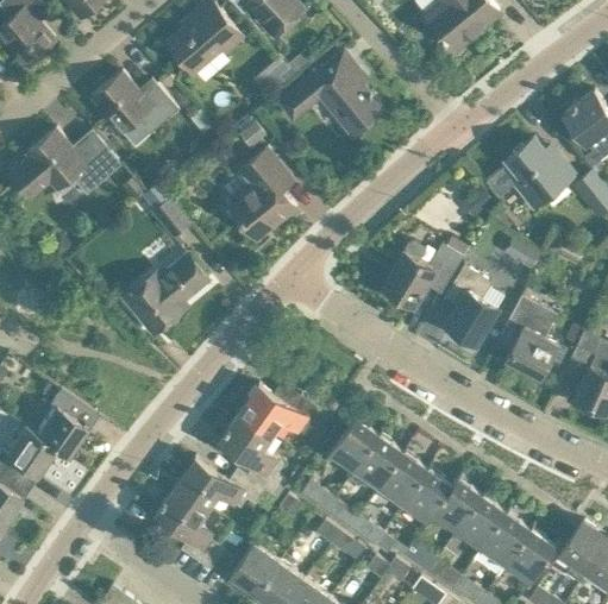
[(0,35),(11,49),(26,67),(56,42),(36,17),(46,7),(39,0),(2,0),(0,2),(0,6),(10,18),(0,25),(0,35)]
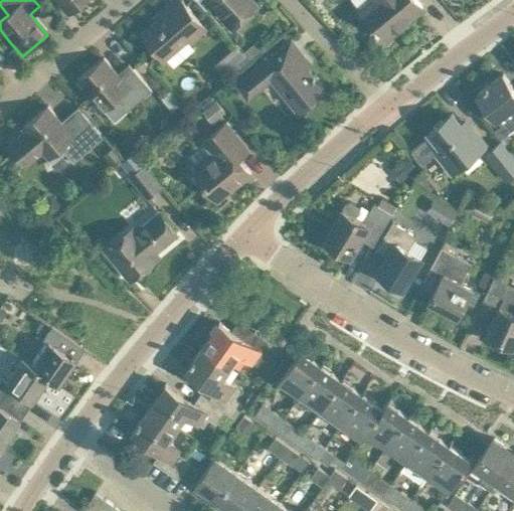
[(54,0),(55,1),(69,16),(88,0),(54,0)]
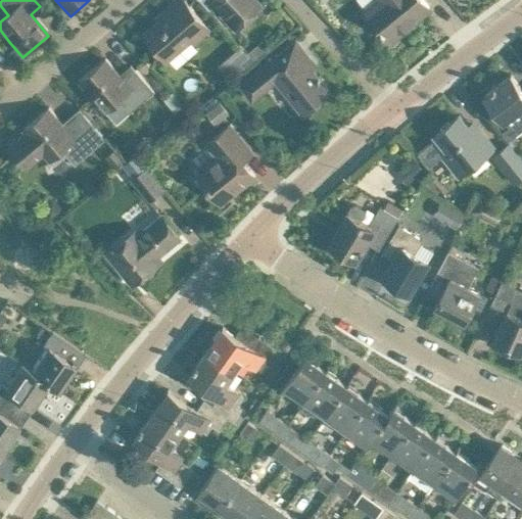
[(208,31),(194,14),(182,0),(180,0),(156,19),(159,24),(144,37),(165,62),(189,42),(192,45),(208,31)]
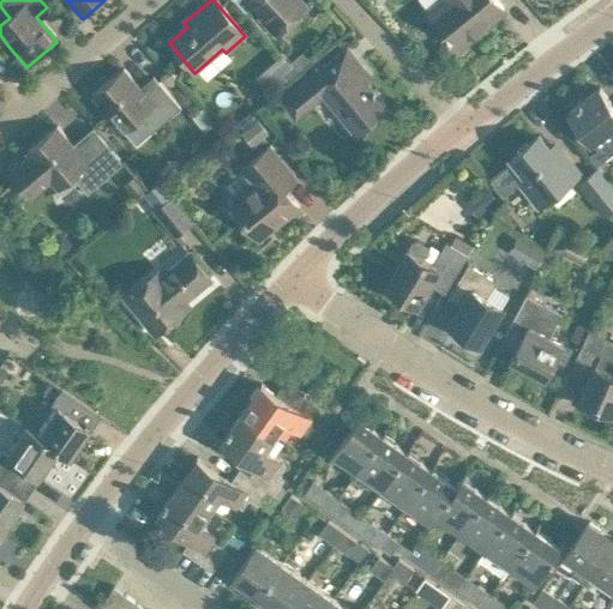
[(280,32),(288,25),(306,8),(298,0),(232,0),(245,13),(253,6),(280,32)]
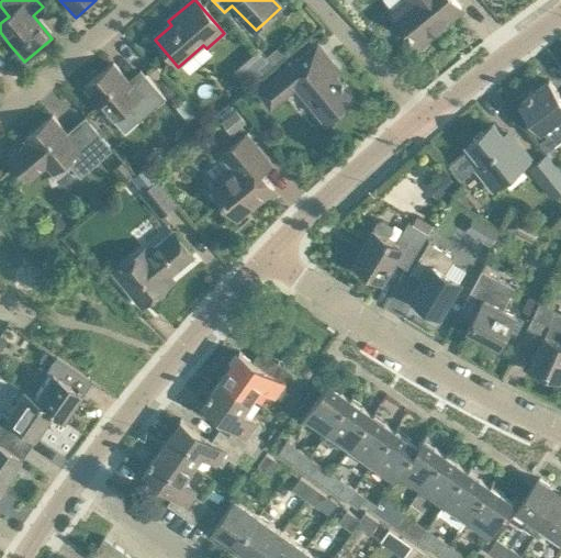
[(406,0),(407,1),(393,13),(408,33),(407,33),(412,37),(413,37),(419,46),(461,12),(450,0),(406,0)]
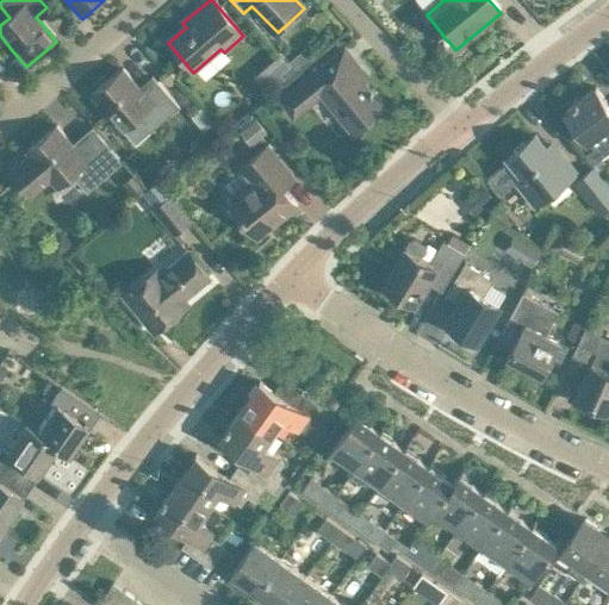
[(280,104),(293,119),(322,95),(354,135),(384,110),(372,97),(374,94),(372,92),(370,93),(355,75),(360,72),(343,51),(342,51),(342,52),(280,104)]
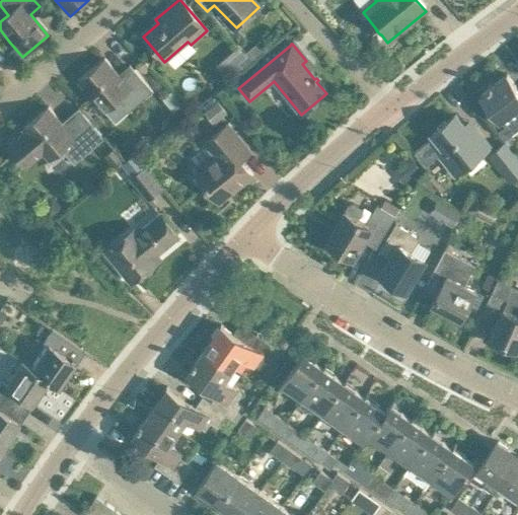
[(239,47),(228,56),(236,65),(237,63),(247,56),(244,53),(239,47)]
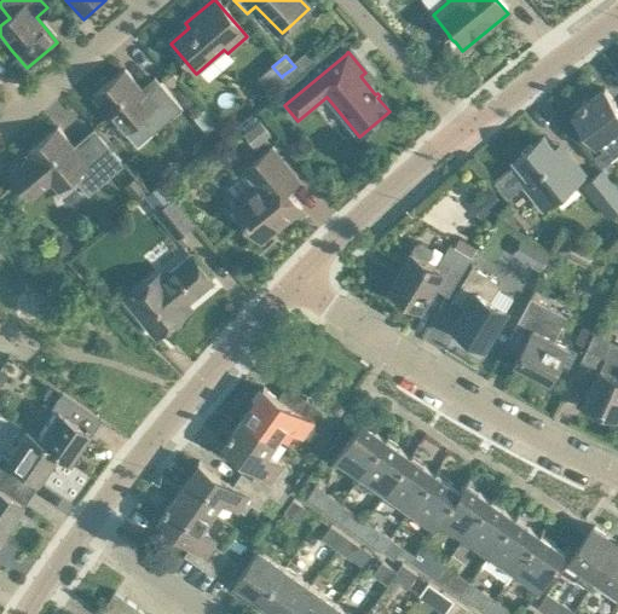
[(295,67),(283,75),(289,82),(304,70),(295,61),(292,63),(295,67)]
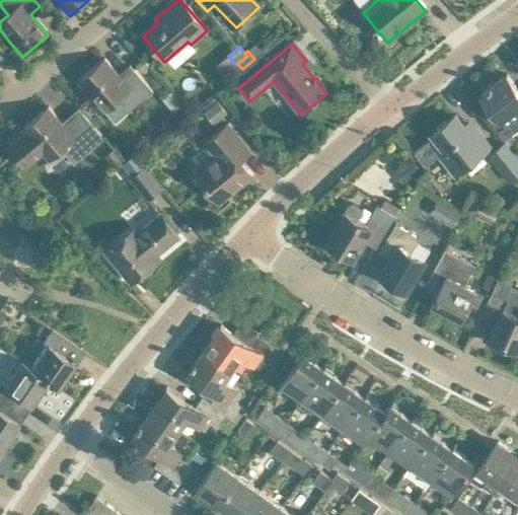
[(115,126),(127,115),(152,93),(142,80),(134,72),(122,82),(104,62),(78,83),(104,114),(115,126)]
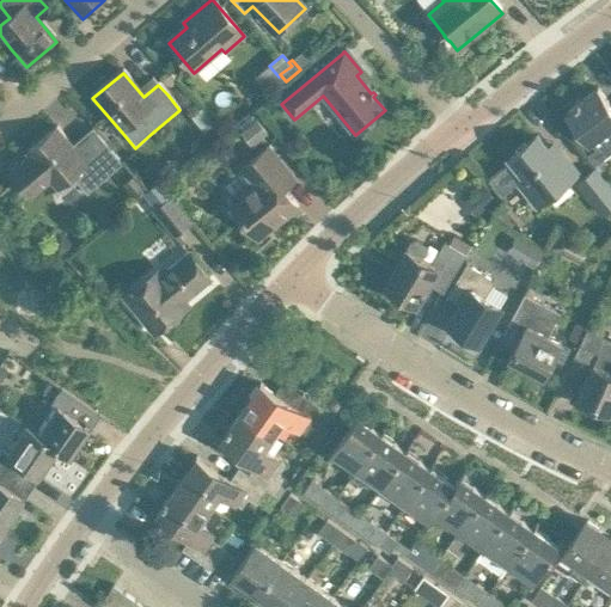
[(566,114),(580,133),(588,145),(604,133),(610,141),(610,110),(597,91),(580,104),(578,102),(574,105),(575,108),(566,114)]
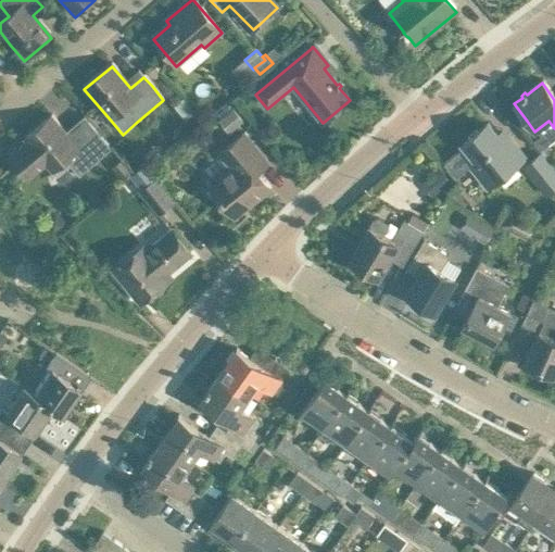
[(183,101),(174,109),(183,118),(191,111),(183,101)]
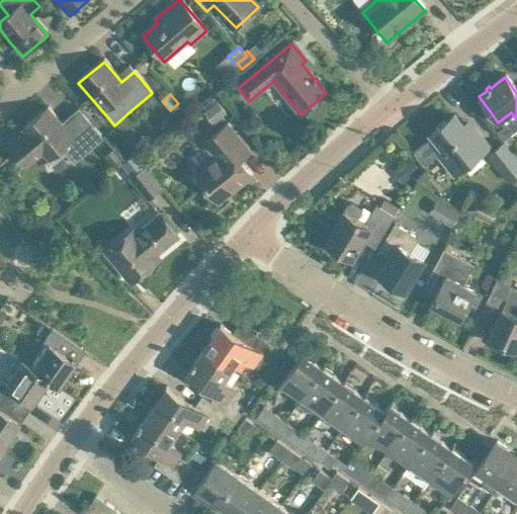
[(213,126),(219,122),(226,116),(217,104),(209,110),(203,114),(213,126)]
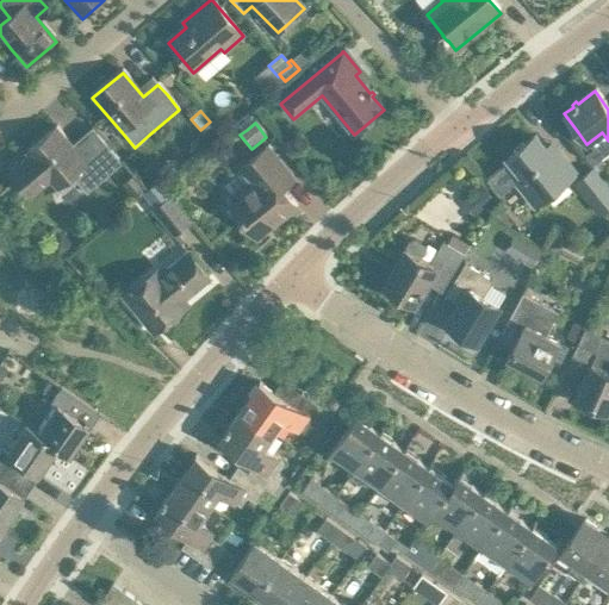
[(113,173),(112,173),(122,163),(97,135),(76,153),(56,129),(26,154),(30,158),(10,175),(30,199),(50,182),(57,191),(72,178),(87,195),(113,173)]
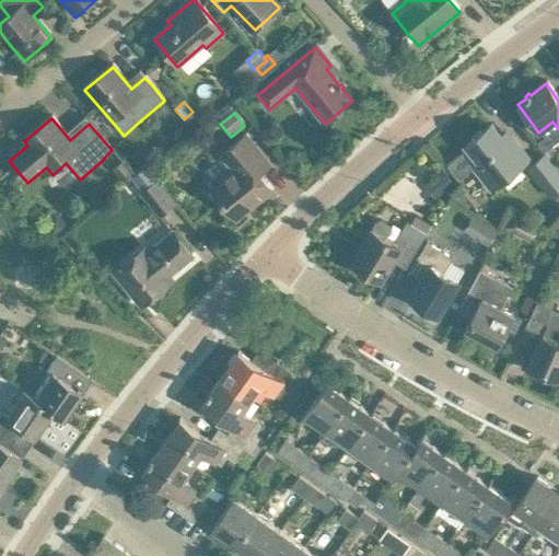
[(480,177),(485,185),(490,192),(528,161),(517,147),(512,139),(513,138),(512,137),(504,143),(491,127),(465,148),(486,173),(480,177)]
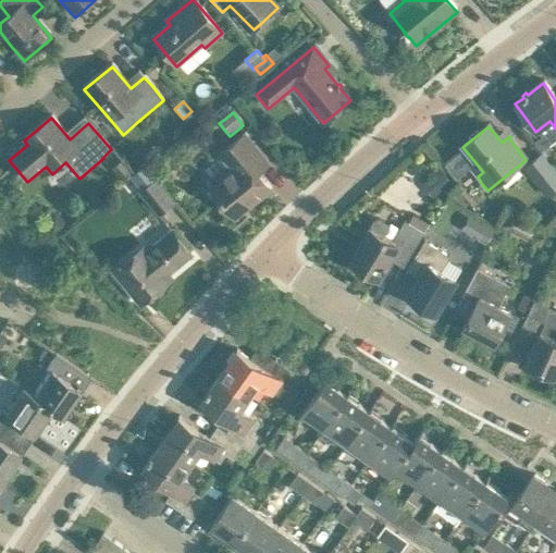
[(254,169),(264,161),(244,135),(219,156),(232,171),(209,189),(234,220),(271,191),(254,169)]
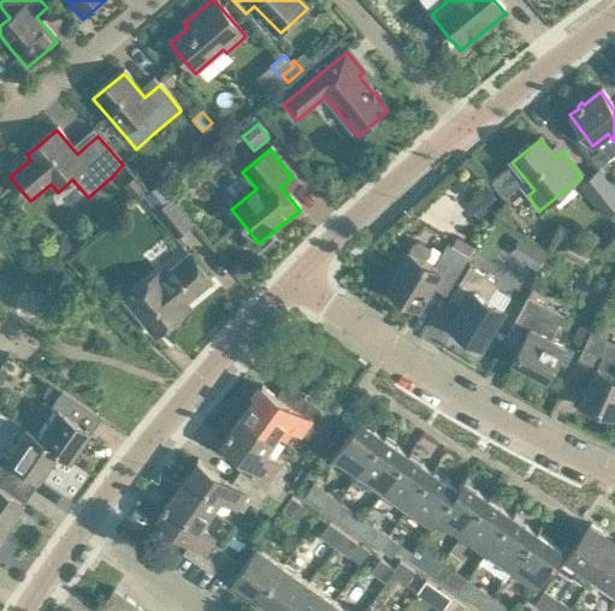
[(604,218),(614,209),(614,191),(601,175),(581,189),(604,218)]
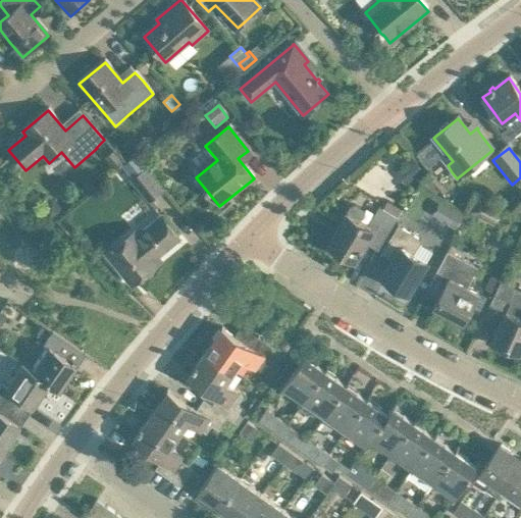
[(114,152),(105,159),(116,172),(124,164),(114,152)]
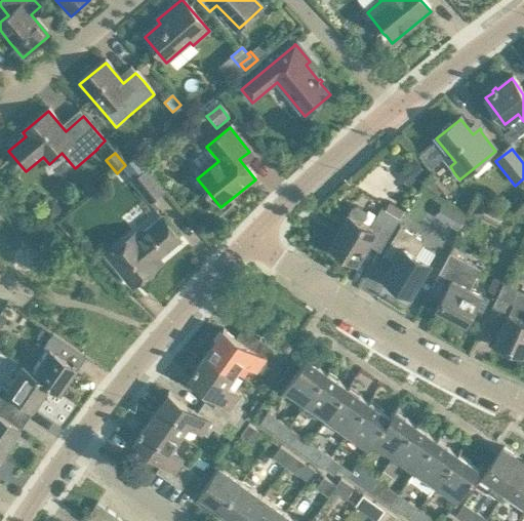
[(415,162),(398,175),(408,188),(426,174),(415,162)]
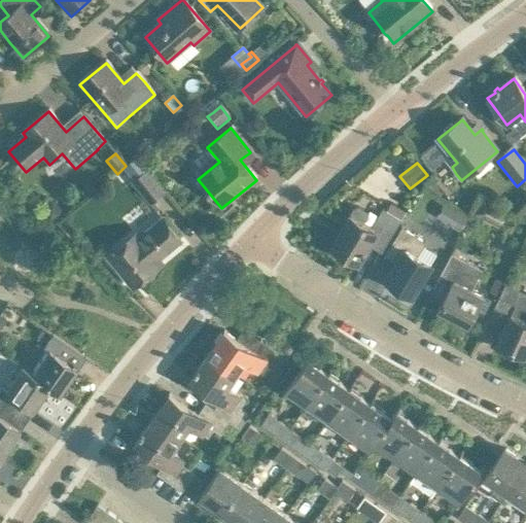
[(146,171),(132,183),(148,204),(164,193),(146,171)]
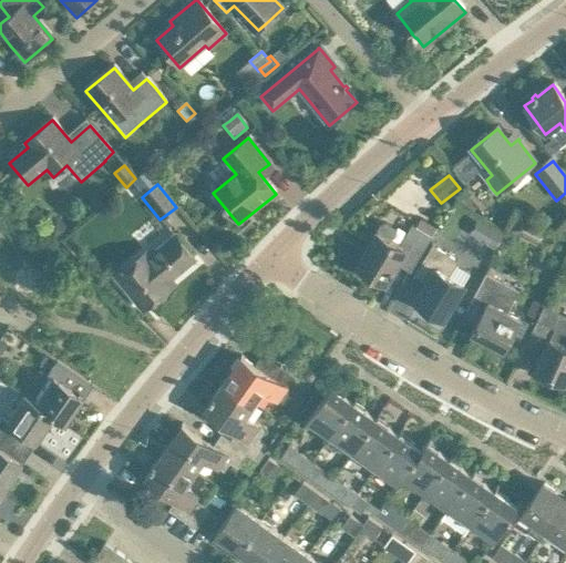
[(69,231),(57,217),(43,228),(54,243),(69,231)]
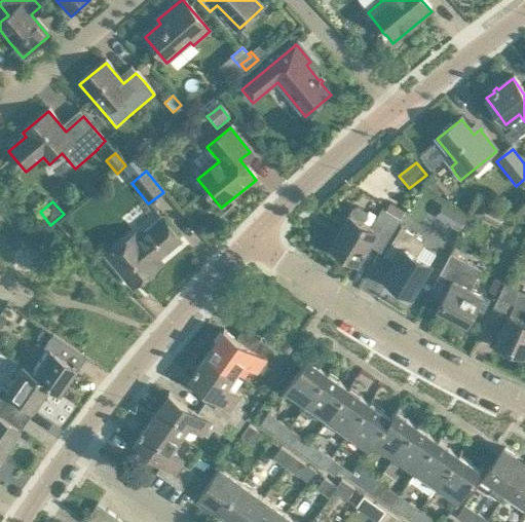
[(481,201),(473,216),(481,220),(489,206),(481,201)]
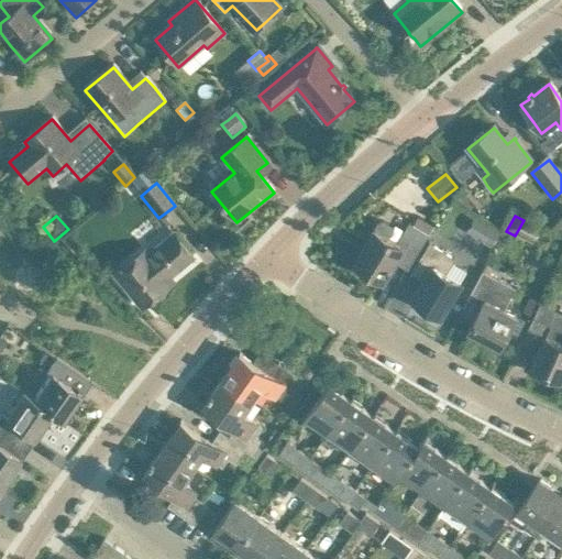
[(407,272),(411,265),(428,237),(408,225),(396,245),(388,240),(393,232),(390,228),(383,222),(379,223),(374,232),(354,265),(383,282),(394,264),(407,272)]
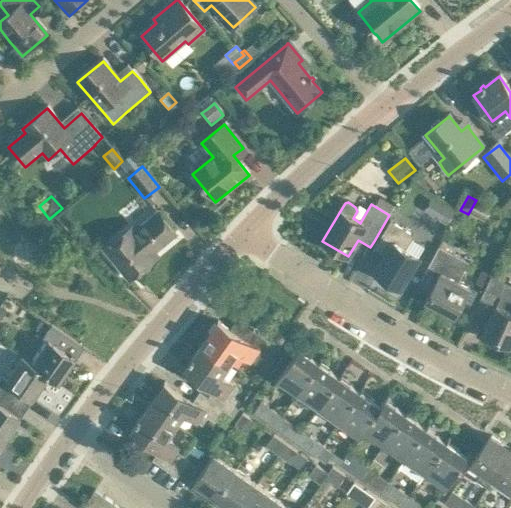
[(477,203),(469,218),(484,226),(491,212),(477,203)]
